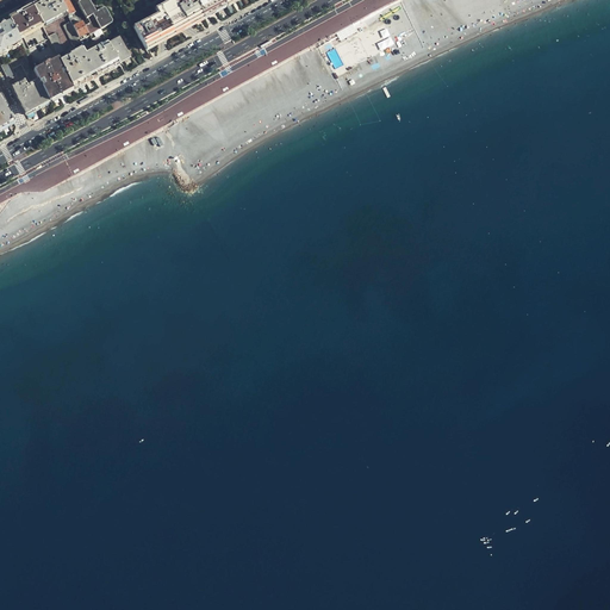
[(43,0),(31,7),(42,27),(58,60),(63,69),(67,67),(62,56),(72,51),(73,55),(104,38),(103,35),(92,41),(89,38),(80,43),(79,39),(57,0),(43,0)]
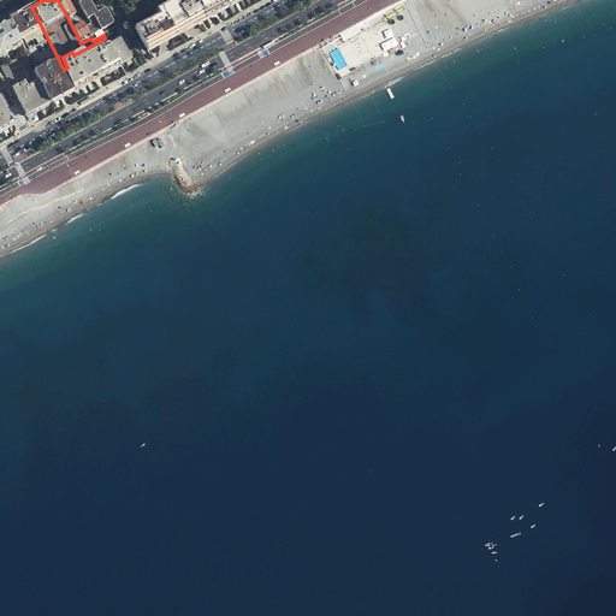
[(58,0),(80,40),(88,35),(89,37),(100,30),(95,22),(84,28),(83,24),(81,25),(66,0),(75,0),(78,4),(84,0),(83,0),(58,0)]
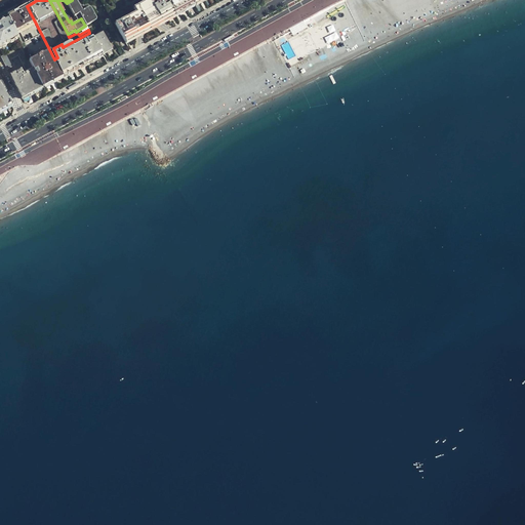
[(75,0),(71,0),(72,0),(67,3),(74,17),(79,14),(81,18),(85,26),(86,27),(95,22),(96,18),(90,9),(88,8),(82,11),(75,0)]
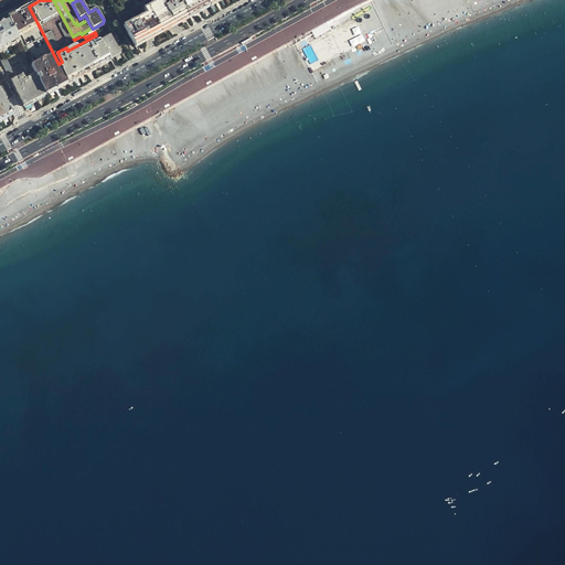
[(106,0),(118,19),(151,0),(106,0)]
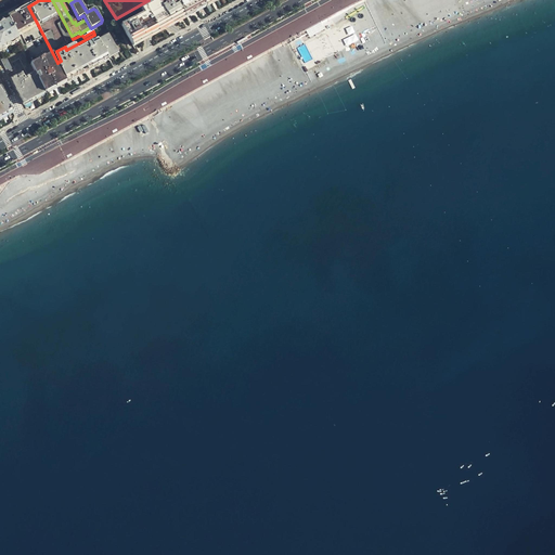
[(149,0),(116,18),(132,47),(136,44),(143,40),(150,37),(169,25),(175,23),(181,18),(184,16),(175,0),(149,0)]
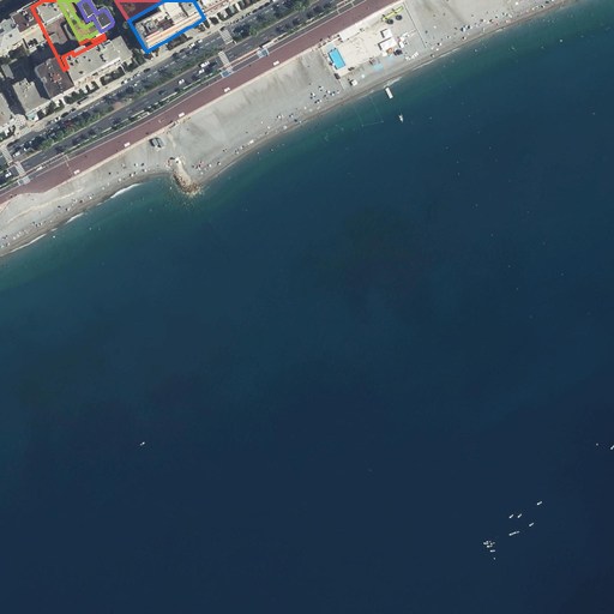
[(193,0),(204,18),(216,12),(227,7),(222,0),(193,0)]
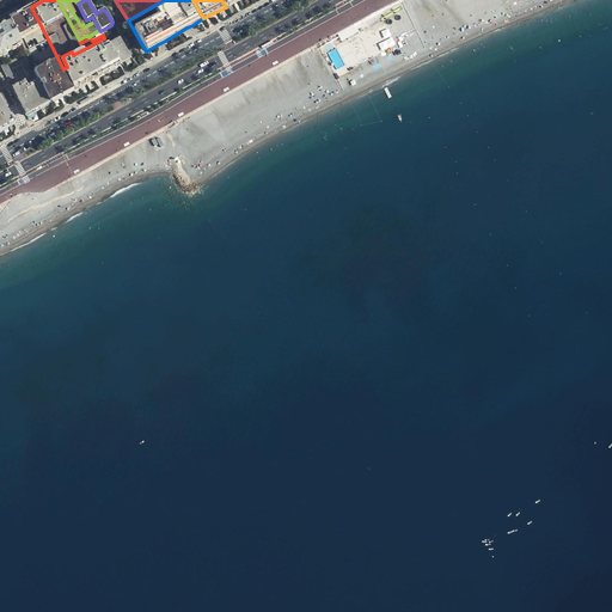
[(17,14),(8,20),(10,23),(19,41),(42,28),(31,7),(17,14)]
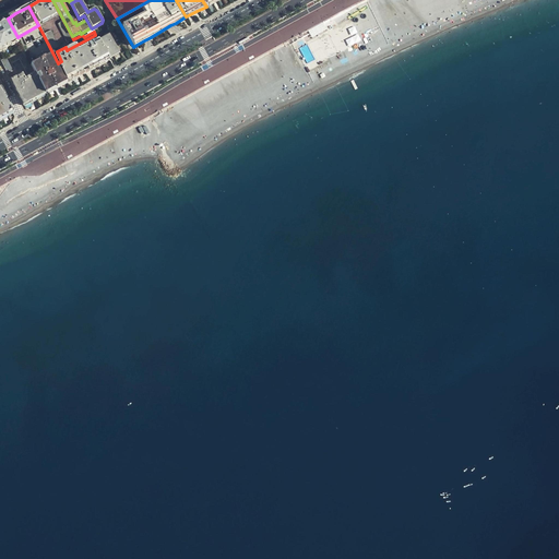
[(0,25),(0,51),(20,42),(18,37),(9,21),(0,25)]
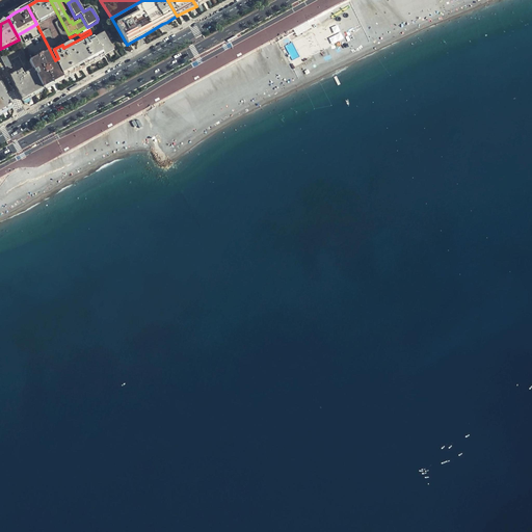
[(112,50),(101,28),(90,33),(104,57),(105,56),(107,55),(106,53),(112,50)]
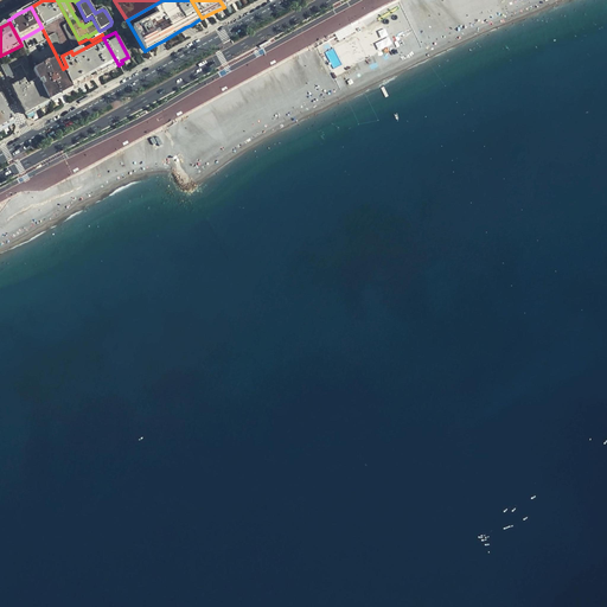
[(96,77),(119,65),(103,38),(72,55),(71,51),(62,56),(66,66),(63,69),(72,90),(96,77)]
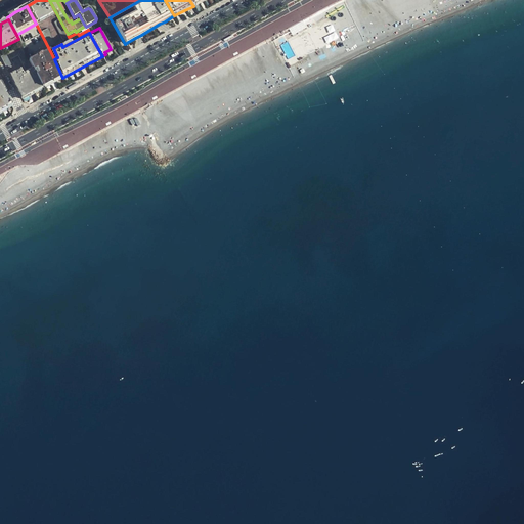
[(1,57),(7,70),(14,66),(11,60),(18,56),(26,71),(32,68),(29,62),(22,46),(1,57)]
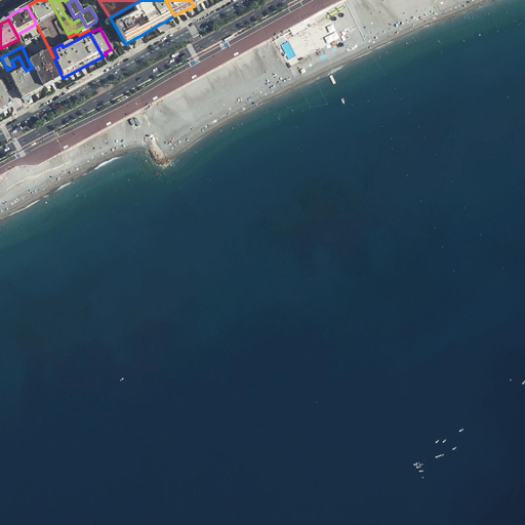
[(33,70),(43,88),(53,83),(63,78),(54,59),(50,51),(29,63),(32,68),(33,70)]
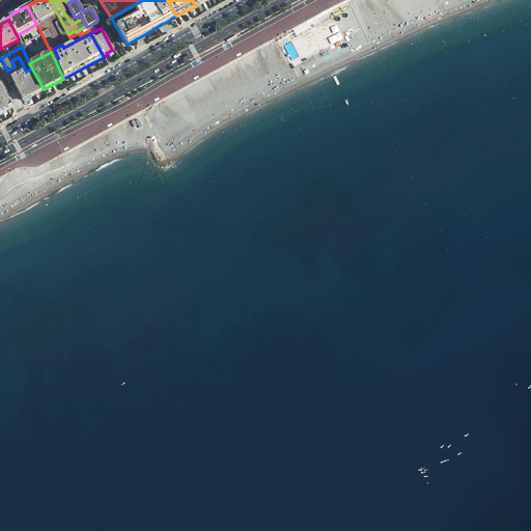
[(9,75),(23,101),(44,89),(33,71),(24,76),(21,72),(16,75),(15,72),(9,75)]
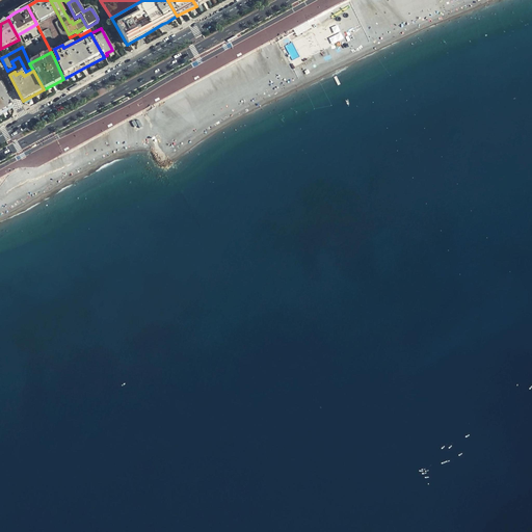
[(0,113),(11,107),(0,85),(0,113)]
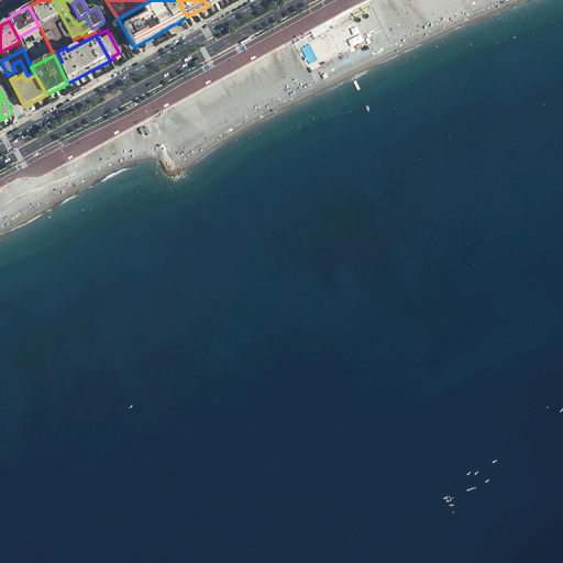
All buildings are outlined.
